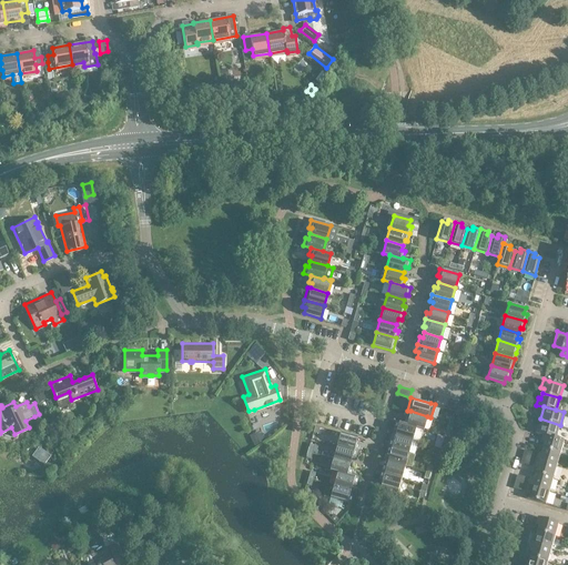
[(427,416),(411,411),(408,416),(405,415),(404,422),(403,423),(415,426),(422,429),(423,429),(427,416)]
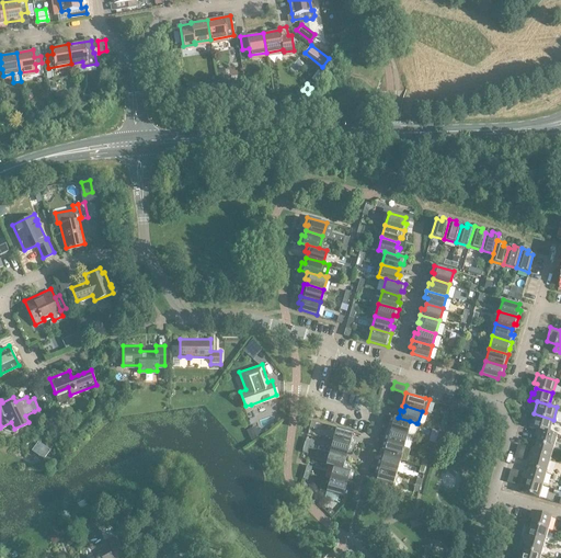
[(553,420),(534,413),(529,426),(537,429),(538,428),(550,432),(550,431),(553,420)]
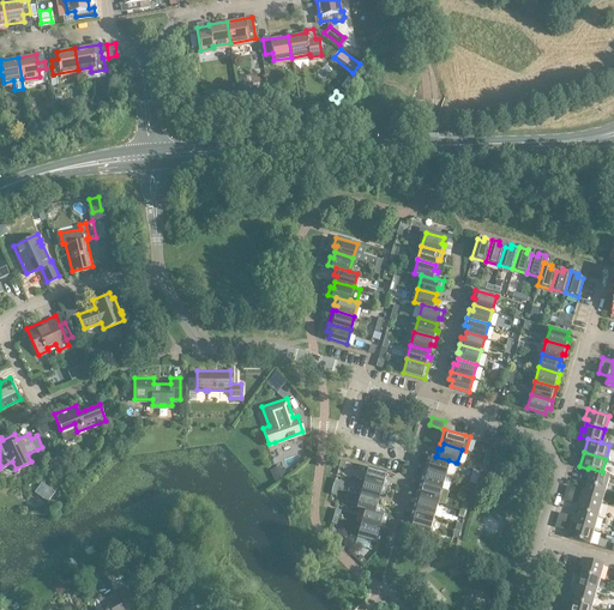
[(428,453),(426,461),(423,467),(445,473),(452,476),(456,463),(449,460),(435,457),(437,456),(428,453)]
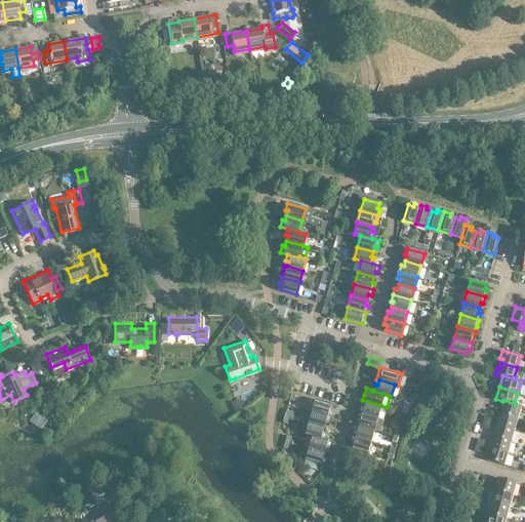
[(241,398),(232,403),(235,410),(244,405),(241,398)]
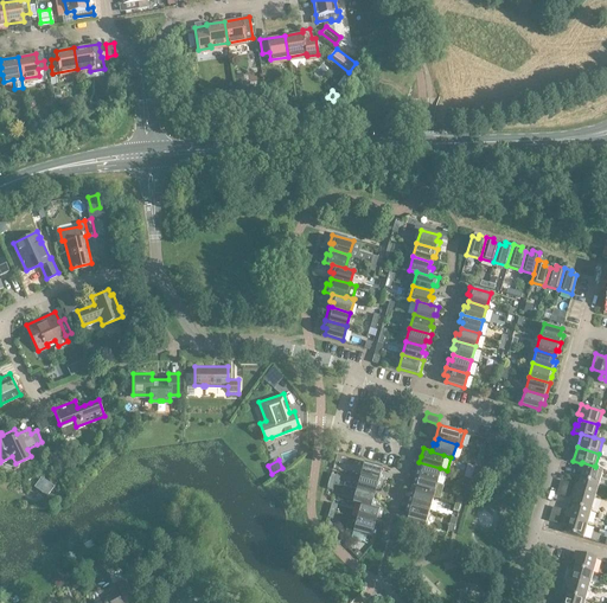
[(382,466),(364,460),(360,474),(381,480),(383,473),(381,472),(382,466)]
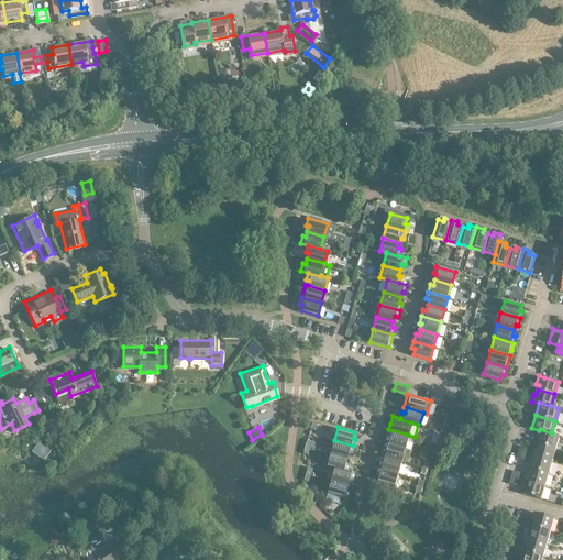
[(408,435),(388,429),(387,435),(385,441),(405,447),(408,435)]
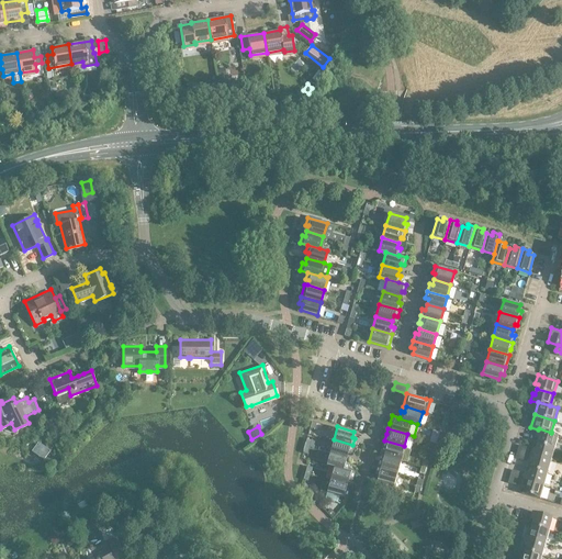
[(539,428),(538,429),(537,436),(535,442),(538,443),(554,447),(559,435),(551,432),(551,433),(539,428)]
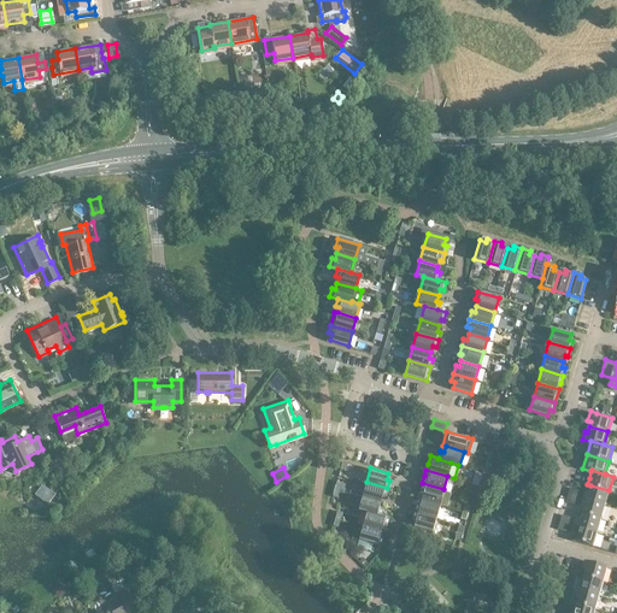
[(387,488),(366,482),(362,495),(380,500),(382,495),(386,495),(387,488)]
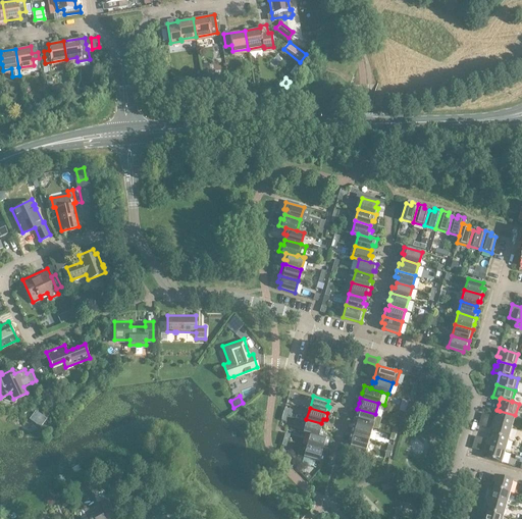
[(380,416),(375,414),(357,409),(355,416),(358,416),(357,421),(372,425),(377,427),(380,416)]
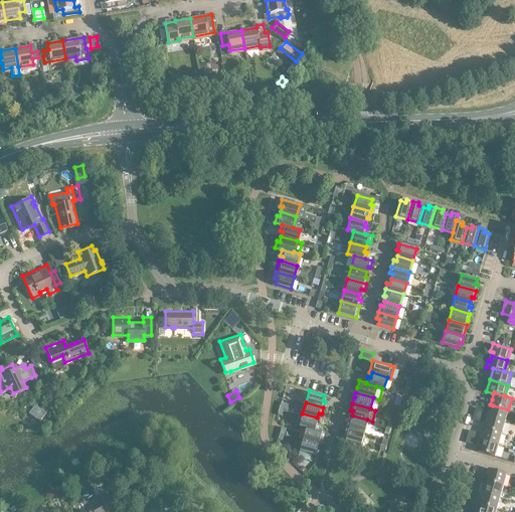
[(508,409),(493,405),(492,409),(489,409),(487,415),(505,420),(508,409)]
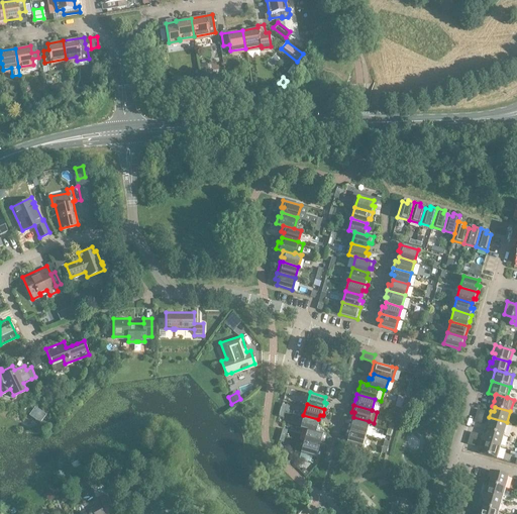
[(318,419),(303,415),(300,426),(307,429),(307,428),(318,432),(318,431),(320,425),(317,424),(318,419)]
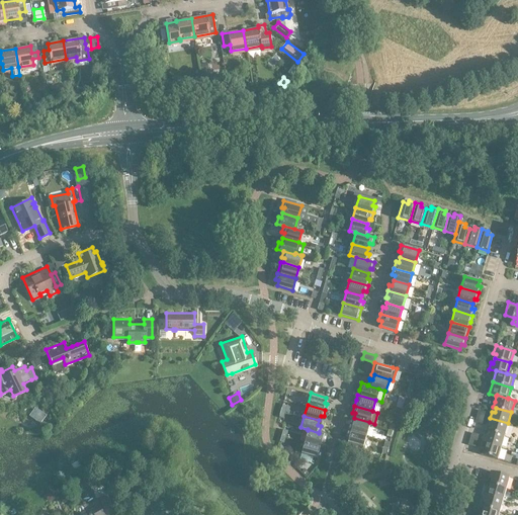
[(369,422),(354,418),(352,423),(349,422),(348,429),(365,434),(369,422)]
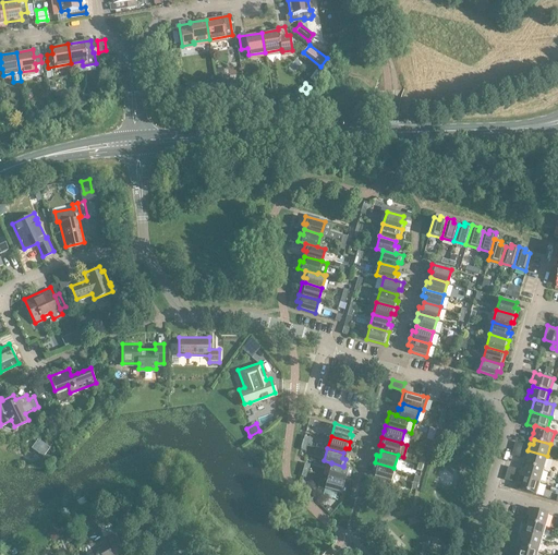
[(547,456),(528,450),(525,458),(529,458),(528,463),(544,469),(547,456)]
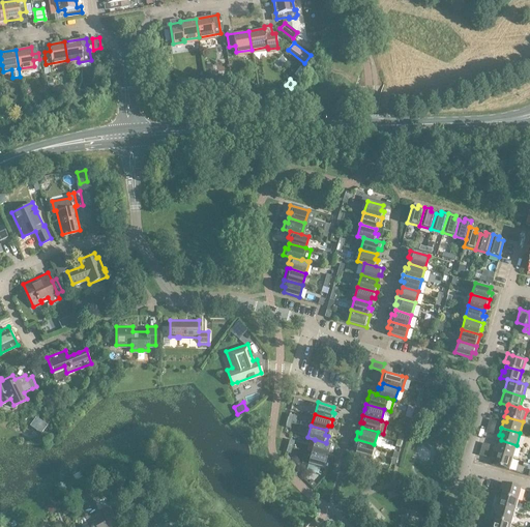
[(315,439),(315,440),(312,451),(327,456),(329,450),(331,451),(333,444),(326,442),(326,443),(315,439)]
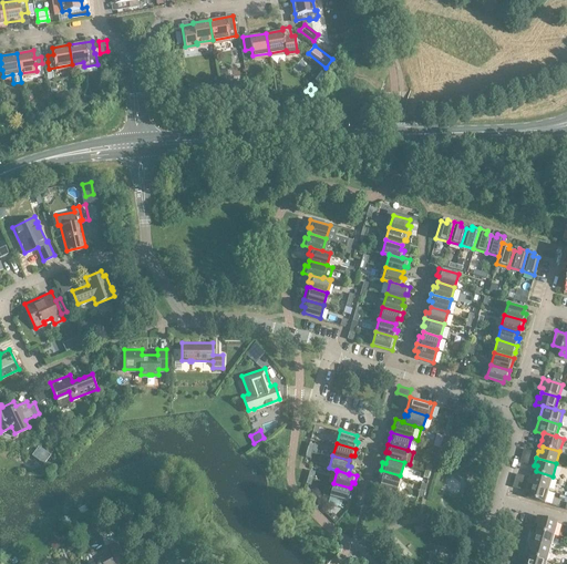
[(400,475),(381,470),(379,477),(382,478),(380,483),(397,488),(400,475)]
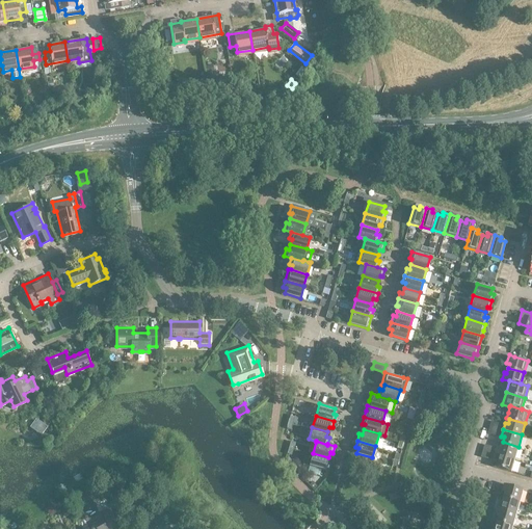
[(519,447),(503,442),(501,447),(498,446),(496,453),(515,458),(519,447)]
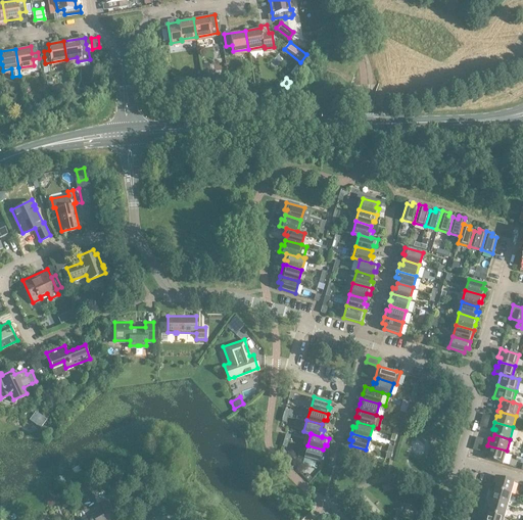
[(301,443),(298,455),(322,462),(324,456),(322,455),(323,450),(307,445),(301,443)]
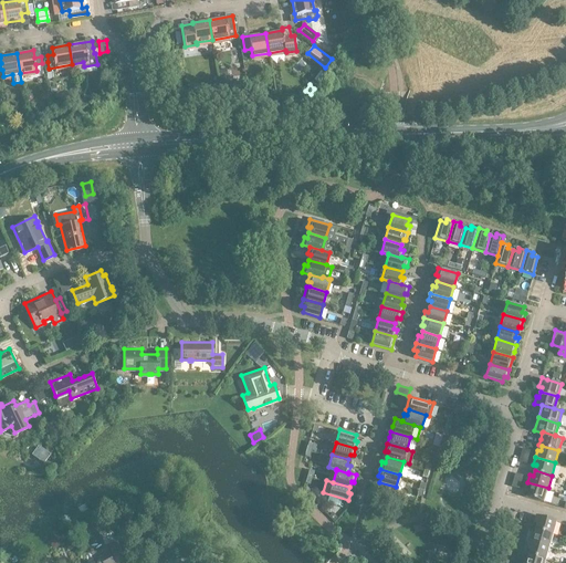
[(548,488),(527,482),(526,489),(524,494),(545,500),(548,488)]
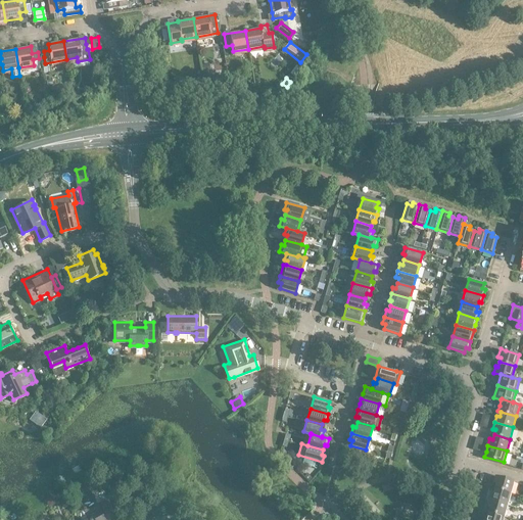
[(515,480),(496,475),(494,482),(497,482),(496,487),(512,492),(515,480)]
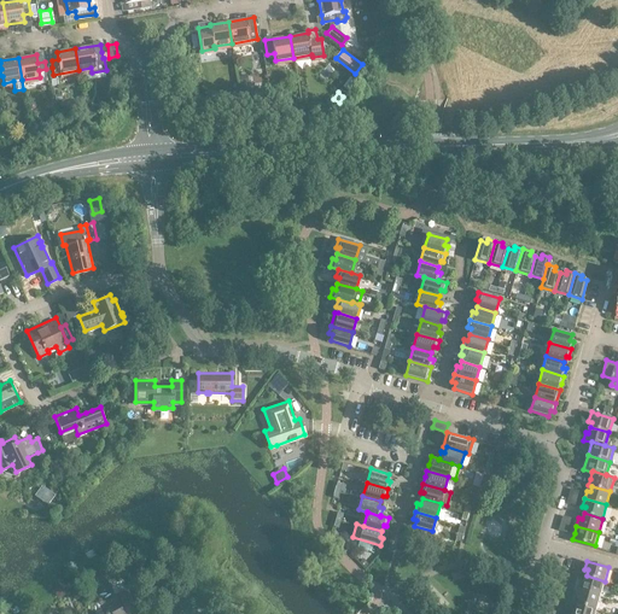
[(605,582),(587,576),(584,582),(581,580),(578,589),(600,595),(605,582)]
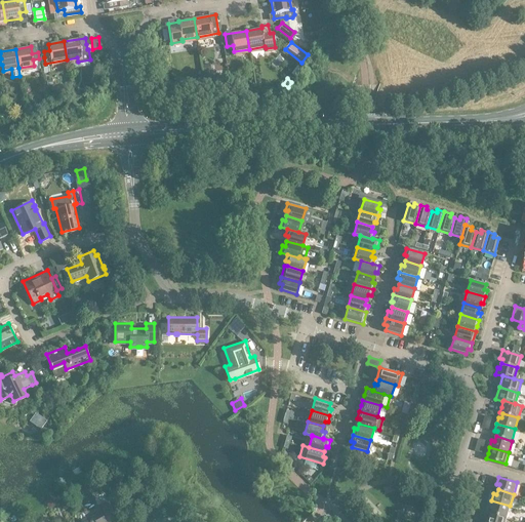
[(109,498),(101,502),(105,513),(112,511),(109,498)]
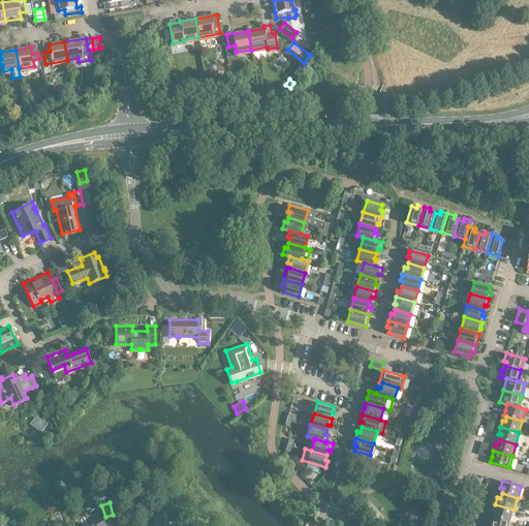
[(514,509),(495,504),(494,511),(496,512),(495,517),(510,521),(514,509)]
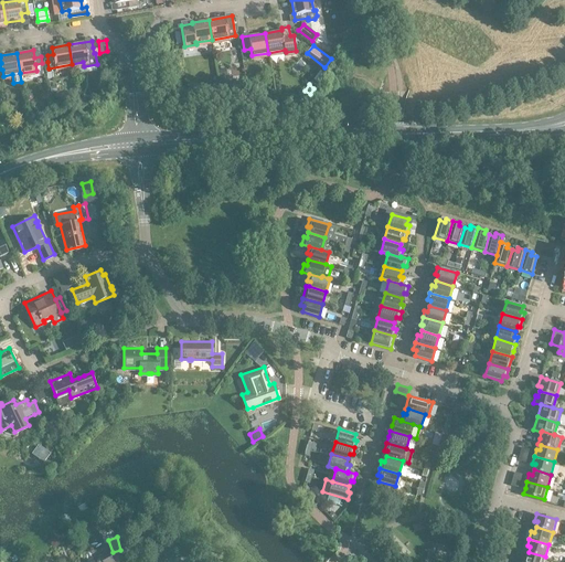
[(116,561),(110,552),(96,560),(93,561),(116,561)]
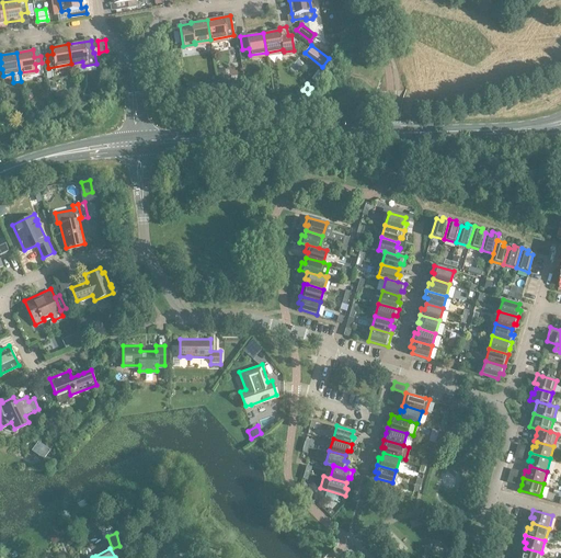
[(539,557),(541,553),(525,548),(524,554),(521,553),(518,557),(539,557)]
